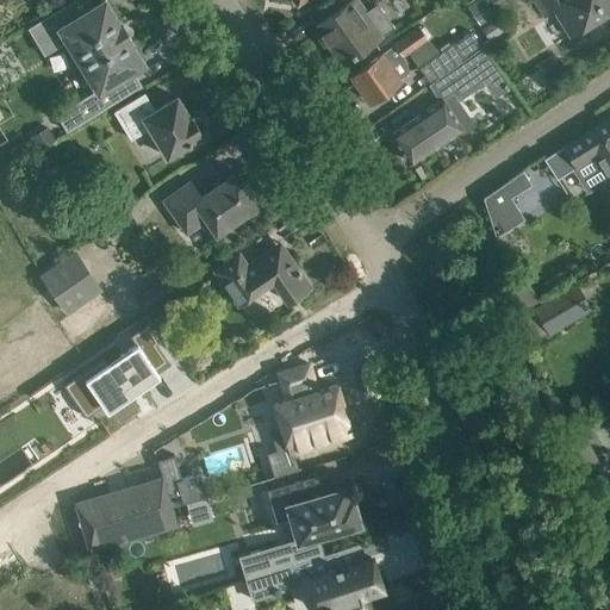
[(79,0),(64,10),(29,31),(39,48),(51,39),(61,33),(97,93),(88,99),(57,118),(66,131),(119,98),(111,85),(132,72),(144,64),(136,51),(137,50),(123,26),(122,26),(106,2),(94,10),(88,0),(79,0)]
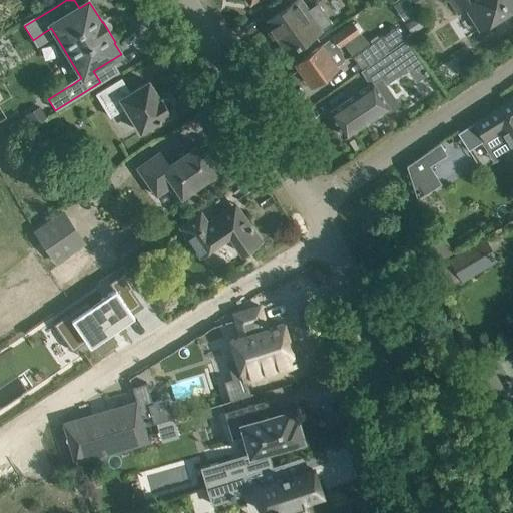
[(307,9),(300,0),(297,0),(266,22),(288,54),(332,23),(317,2),(307,9)]
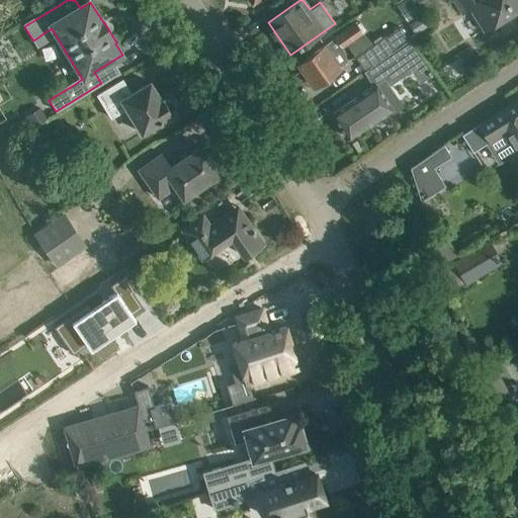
[(408,0),(397,8),(406,22),(418,13),(408,0)]
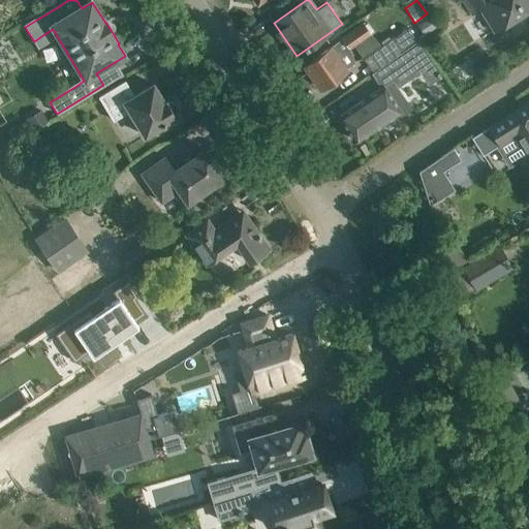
[(528,8),(528,0),(462,0),(472,16),(480,10),(494,31),(528,8)]
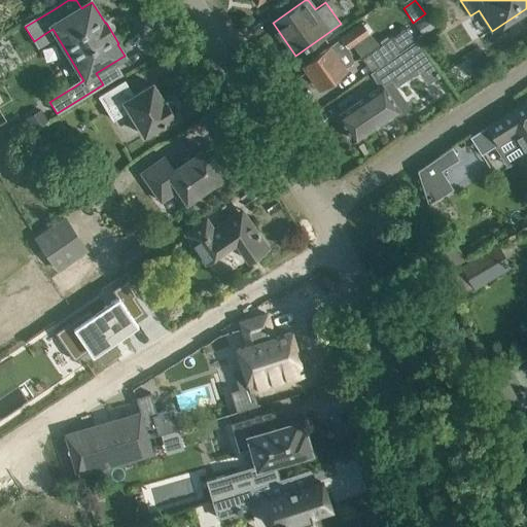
[(428,19),(415,28),(422,39),(435,30),(428,19)]
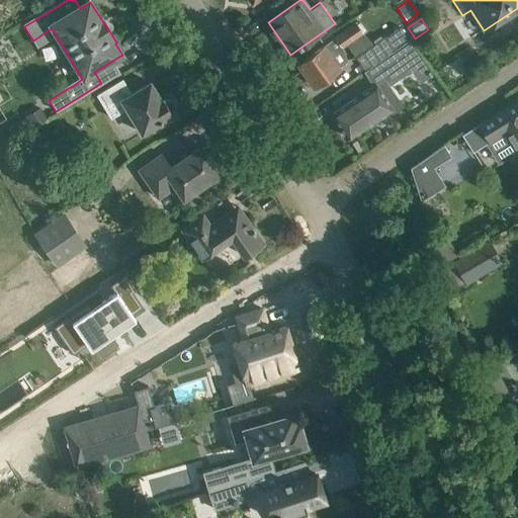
[(355,24),(334,39),(335,40),(342,51),(363,35),(355,24)]
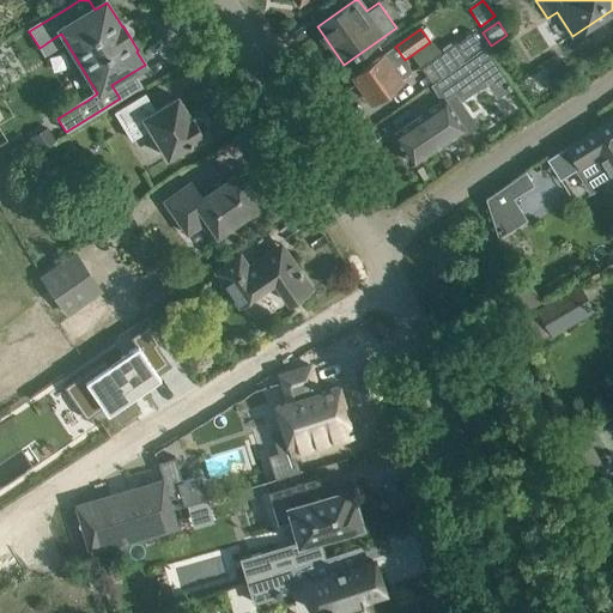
[(422,68),(432,84),(485,47),(474,31),(455,44),(422,68)]
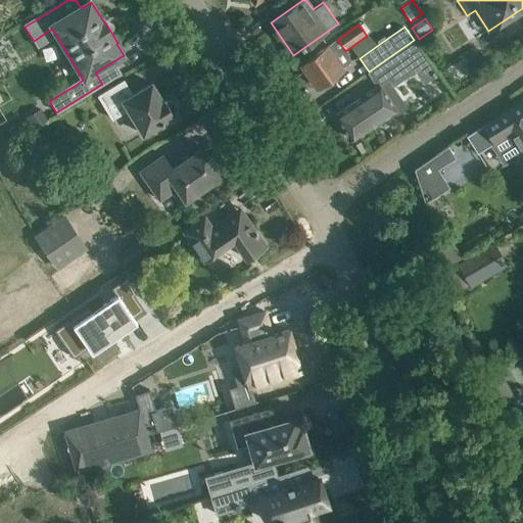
[(424,55),(414,40),(369,72),(379,87),(424,55)]
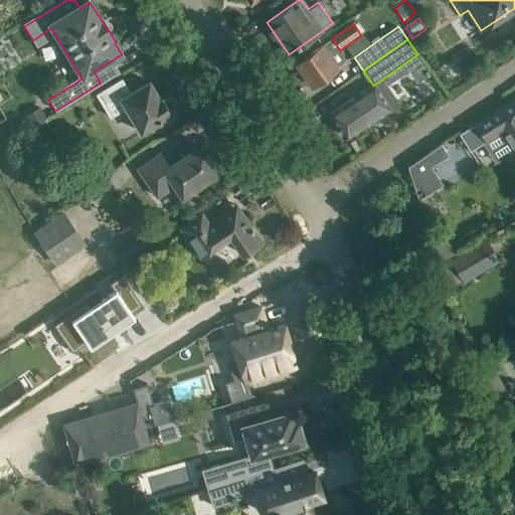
[(321,48),(295,67),(310,90),(337,70),(321,48)]
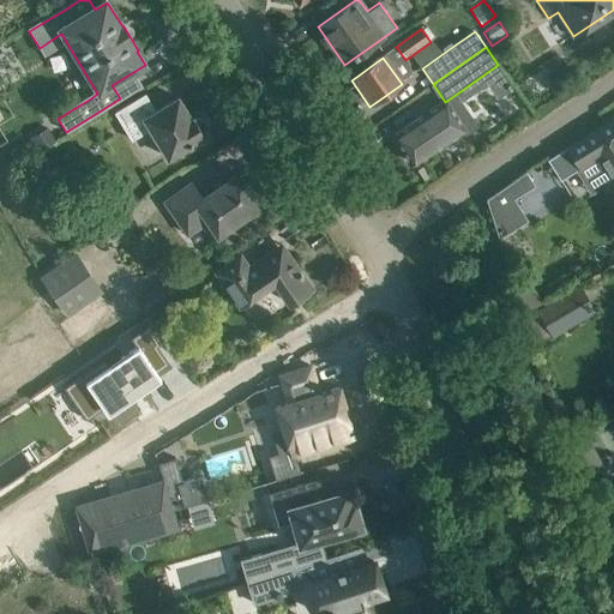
[(192,143),(191,140),(203,133),(202,132),(205,128),(206,125),(205,121),(202,118),(198,118),(194,119),(193,116),(191,119),(178,97),(155,110),(145,94),(115,113),(131,139),(150,128),(168,157),(170,156),(172,158),(184,151),(181,149),(192,143)]
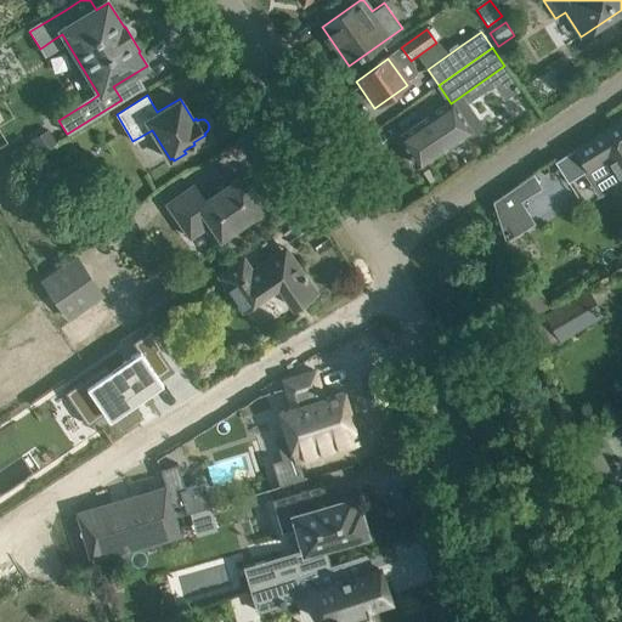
[(482,130),(461,97),(399,140),(418,168),(463,137),(465,142),(482,130)]
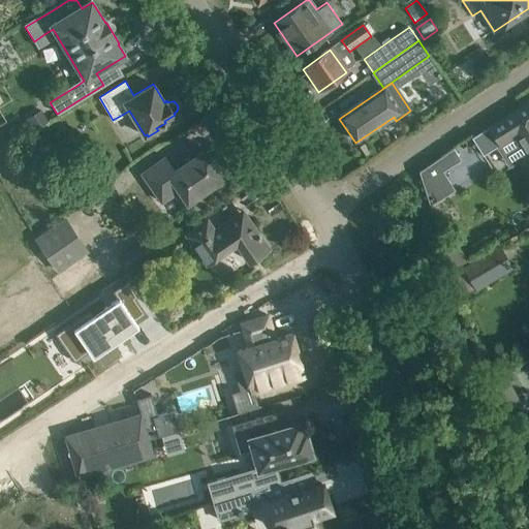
[(528,100),(471,137),(483,155),(515,134),(527,154),(523,157),(528,165),(528,100)]
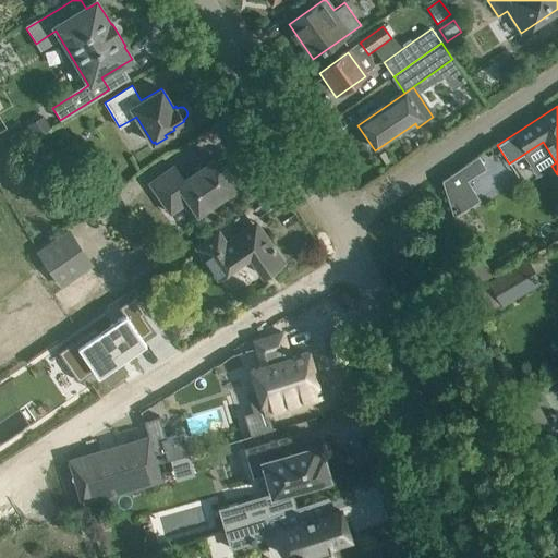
[(51,129),(44,116),(27,124),(35,138),(51,129)]
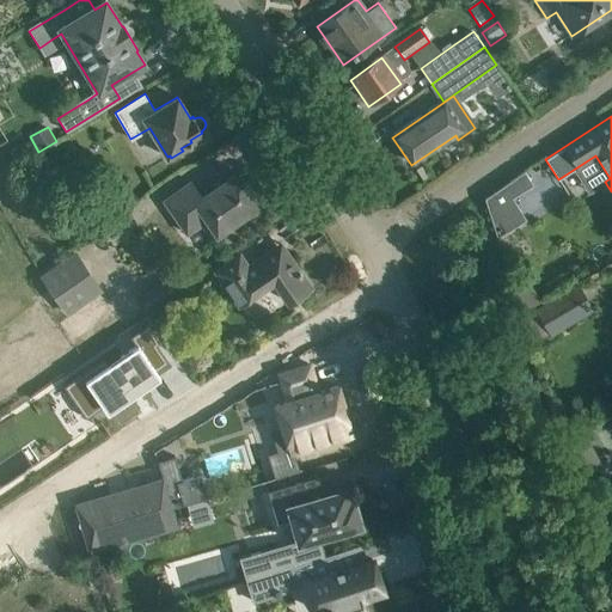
[(191,182),(164,201),(187,233),(206,219),(216,234),(259,204),(237,172),(202,196),(191,182)]
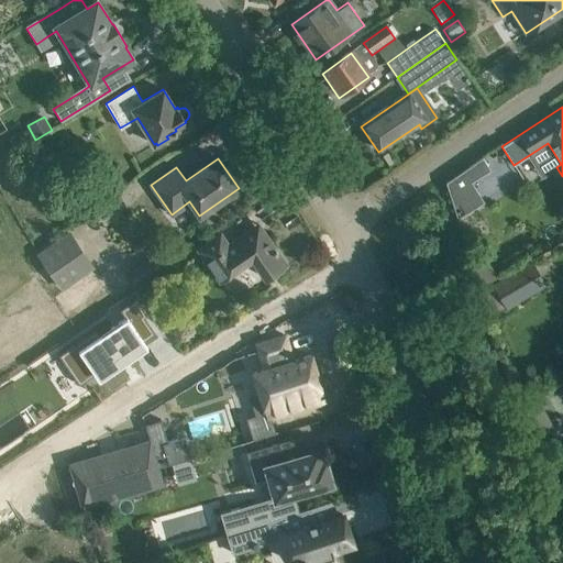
[(463,170),(445,183),(456,219),(483,202),(470,183),(463,170)]
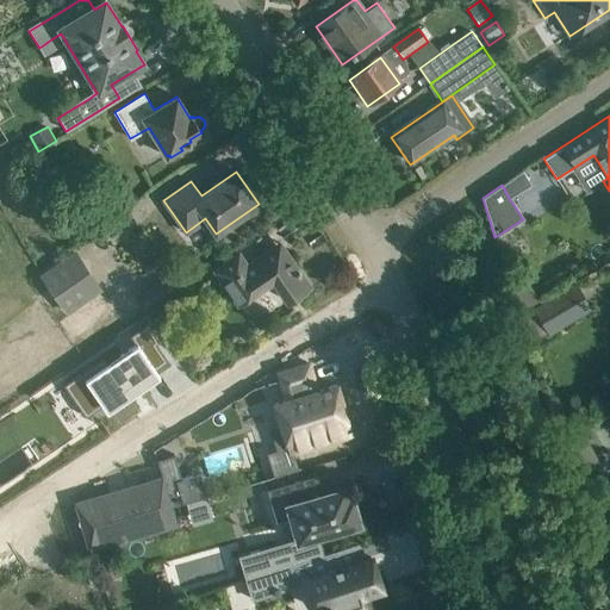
[(215,269),(237,304),(251,294),(248,290),(269,275),(287,300),(309,286),(288,255),(284,259),(274,246),(247,265),(238,253),(215,269)]
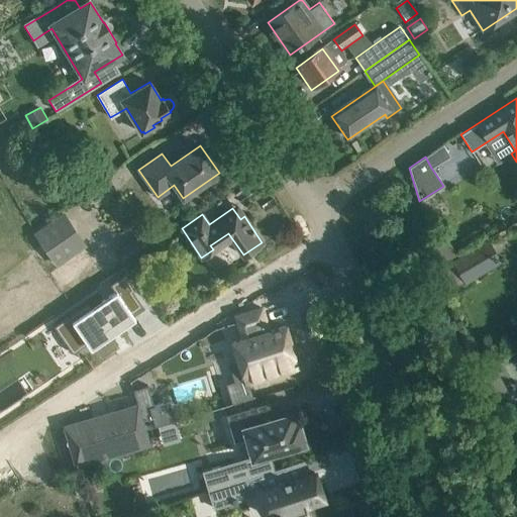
[(35,234),(58,265),(87,243),(65,212),(35,234)]
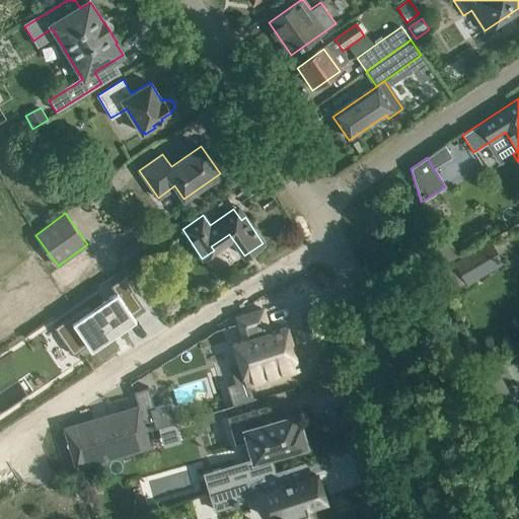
[(446,236),(436,242),(443,252),(439,254),(445,264),(458,254),(446,236)]
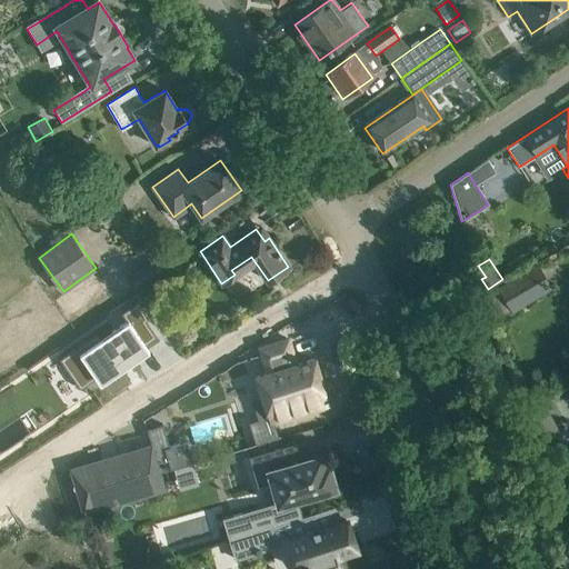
[(483,292),(491,320),(550,288),(537,265),(499,286),(483,292)]
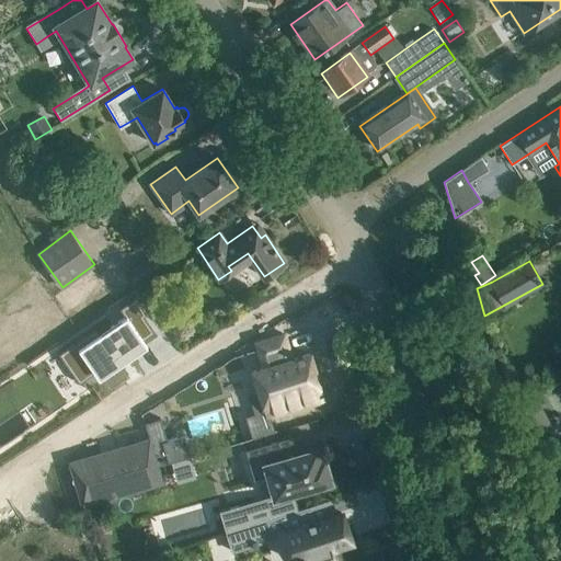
[(153,331),(139,310),(142,309),(134,297),(111,313),(116,321),(90,339),(87,334),(50,359),(71,389),(88,377),(91,381),(124,357),(122,354),(153,331)]
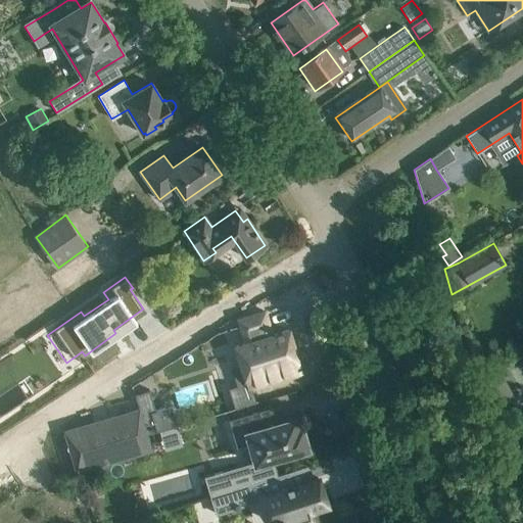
[(264,312),(239,320),(246,343),(236,346),(249,388),(300,372),(287,330),(281,332),(280,330),(277,331),(277,333),(266,337),(263,329),(269,327),(264,312)]
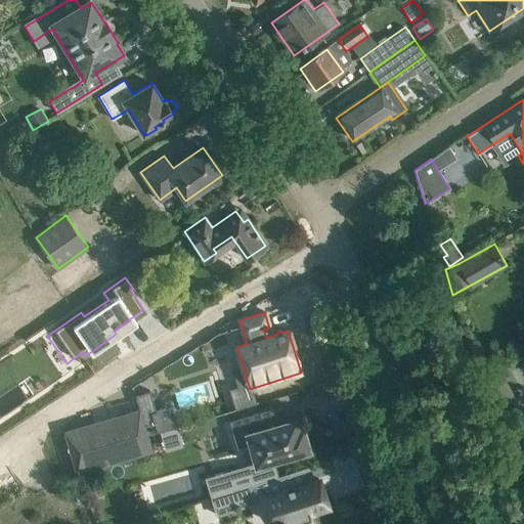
[(228,342),(222,331),(200,345),(204,351),(228,342)]
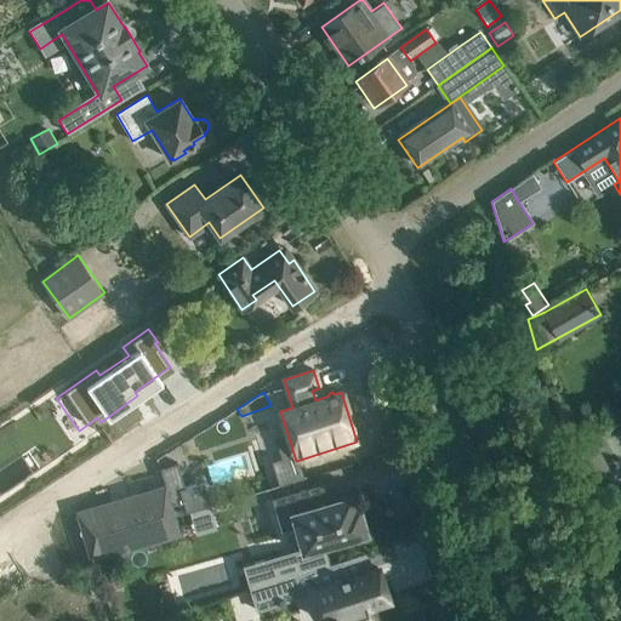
[(604,461),(593,443),(573,455),(590,486),(607,477),(600,463),(604,461)]
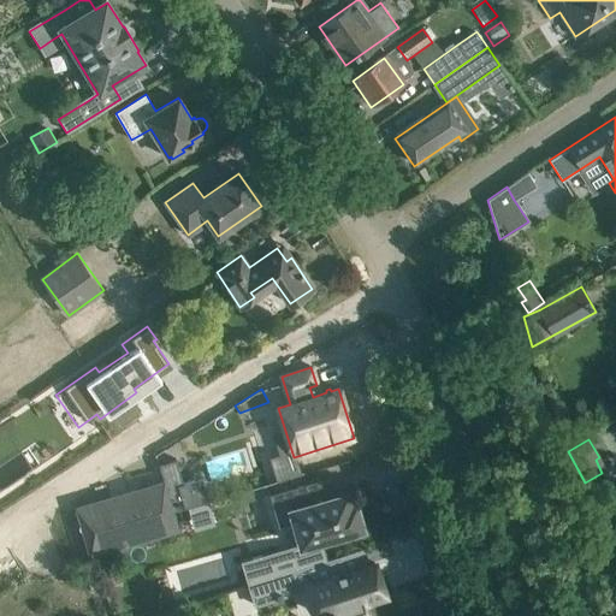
[(176,458),(159,463),(173,510),(207,499),(200,478),(183,484),(176,458)]
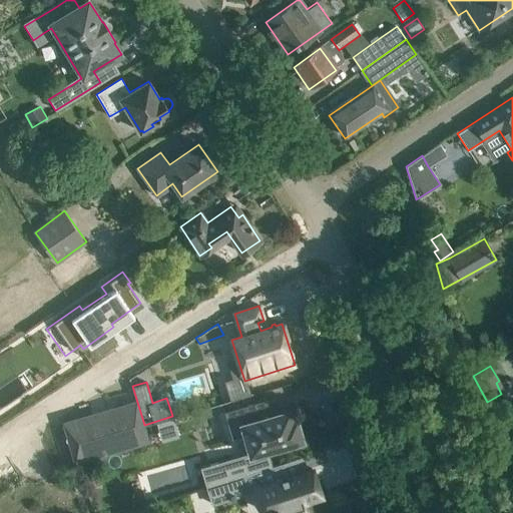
[(249,456),(303,441),(297,418),(292,419),(289,410),(273,415),(269,399),(224,412),(232,438),(243,435),(249,456)]
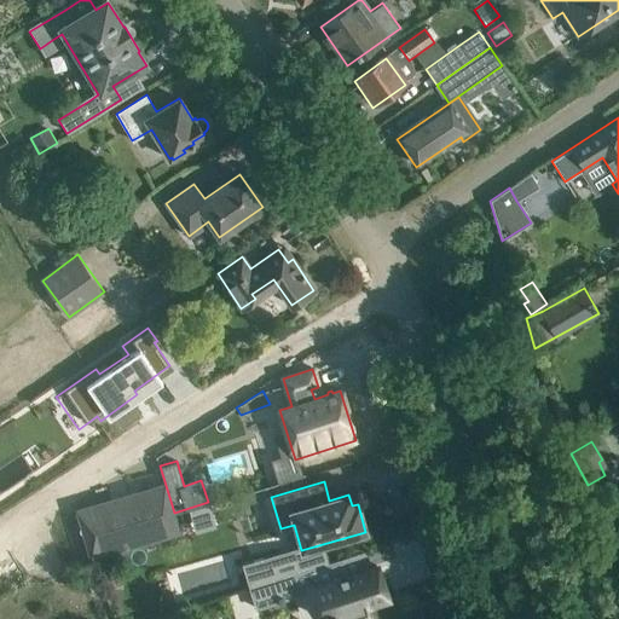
[(179,532),(173,514),(165,484),(162,484),(162,485),(126,496),(125,491),(114,495),(115,499),(79,510),(77,509),(76,509),(91,559),(179,532)]
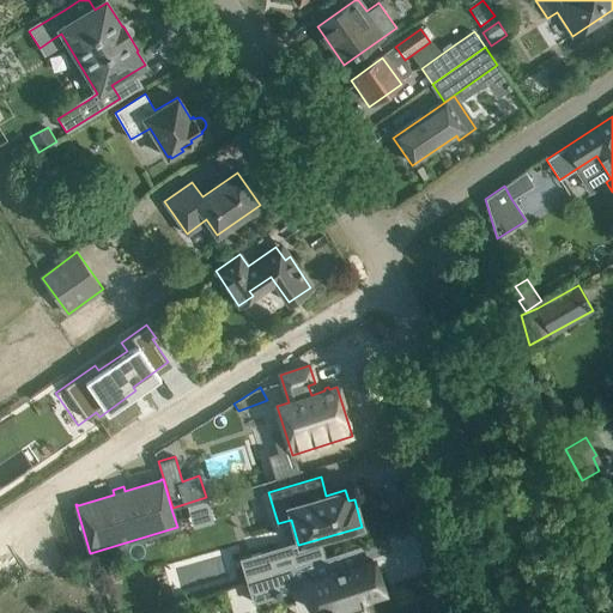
[(339,552),(246,582),(253,604),(275,596),(275,598),(280,596),(279,592),(305,583),(315,612),(322,611),(322,612),(370,612),(365,598),(382,592),(376,572),(374,563),(372,560),(368,562),(366,562),(344,569),(339,552)]
